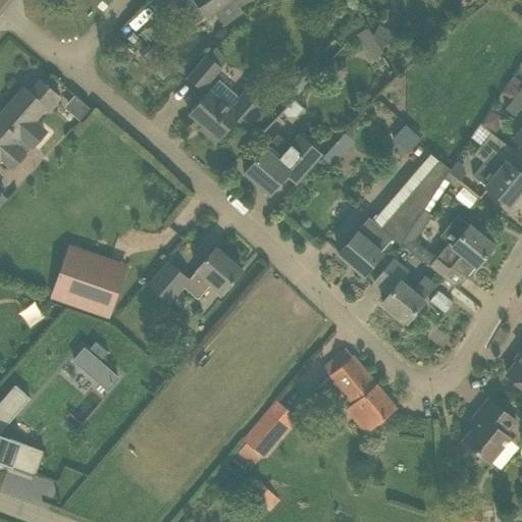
[(245,0),(185,0),(175,7),(190,28),(228,0),(235,0),(239,5),(245,0)]
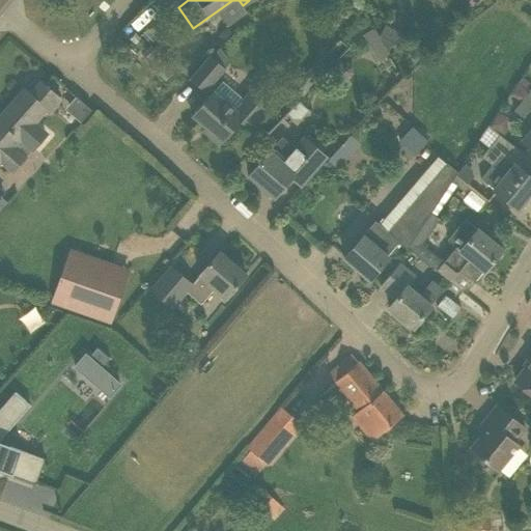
[(227,27),(219,33),(224,39),(232,33),(227,27)]
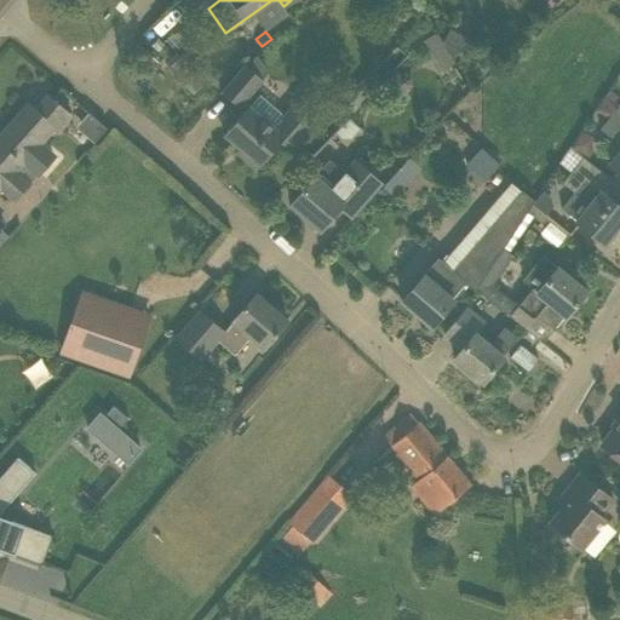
[(455,63),(443,42),(436,32),(419,42),(438,73),(455,63)]
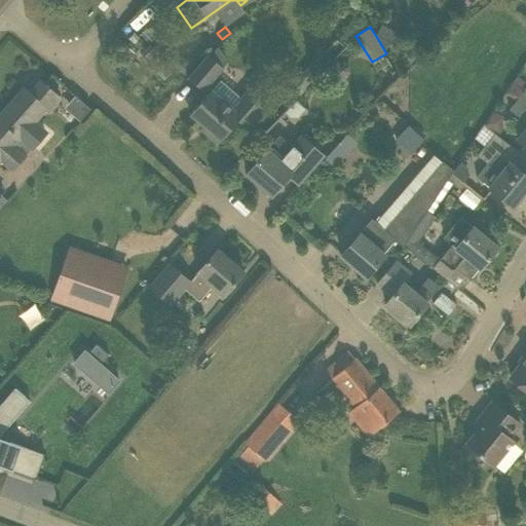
[(208,54),(187,77),(202,91),(223,69),(208,54)]
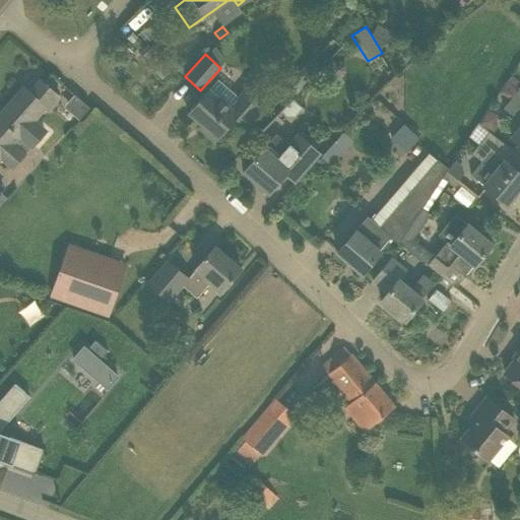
[(304,66),(314,76),(323,67),(313,58),(304,66)]
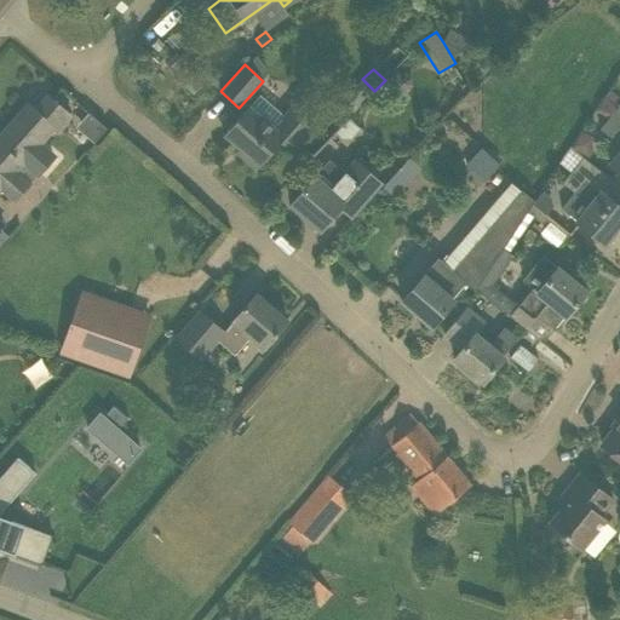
[(392,79),(394,87),(400,92),(408,91),(413,84),(412,76),(405,72),(397,73),(392,79)]
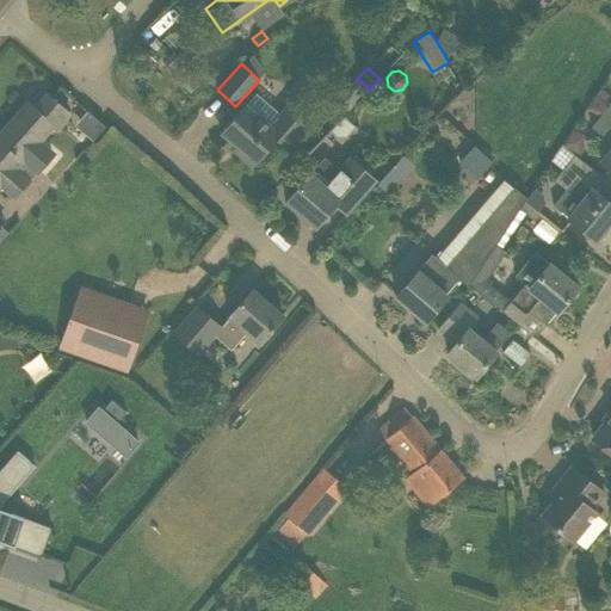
[(57,128),(69,113),(47,94),(35,109),(28,103),(0,134),(0,186),(14,201),(24,190),(8,176),(54,125),(57,128)]
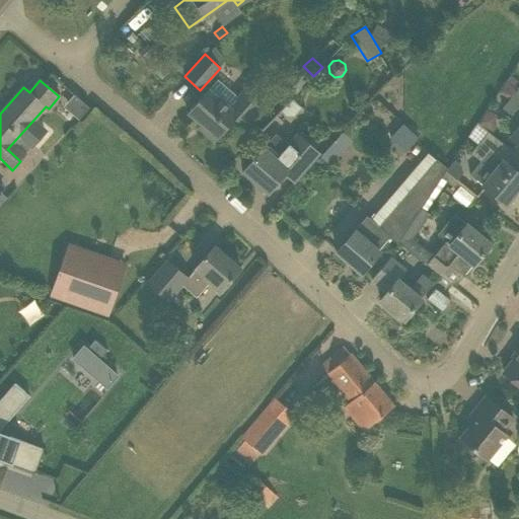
[(199,127),(203,131),(215,142),(234,120),(244,128),(265,105),(244,87),(228,106),(208,88),(188,113),(201,125),(199,127)]
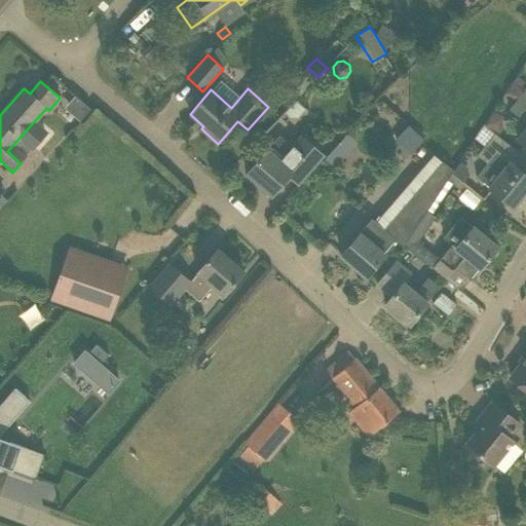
[(525,146),(525,89),(510,112),(525,124),(525,127),(517,140),(525,146)]
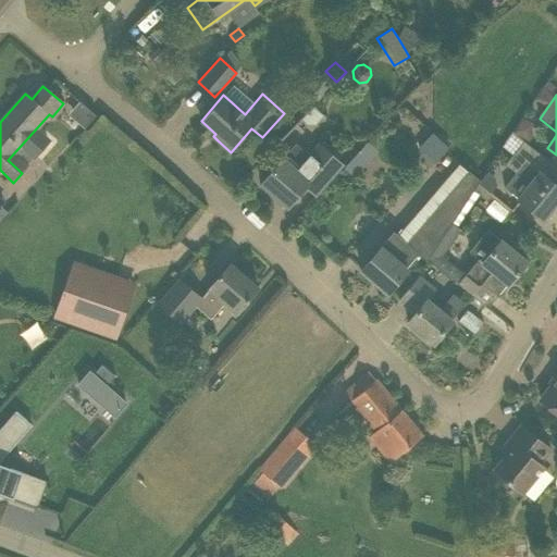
[(75,116),(86,126),(96,115),(82,102),(74,110),(75,116)]
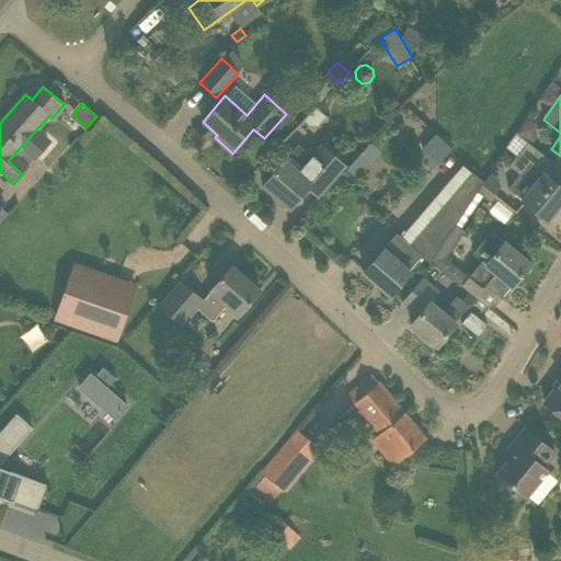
[(297,141),(310,151),(318,141),(305,132),(297,141)]
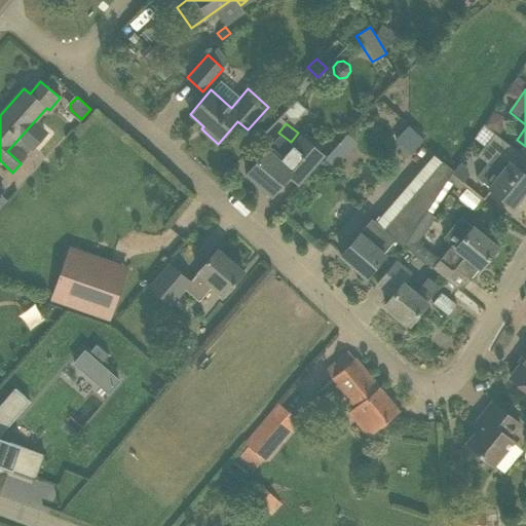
[(411,153),(424,139),(409,124),(396,139),(411,153)]
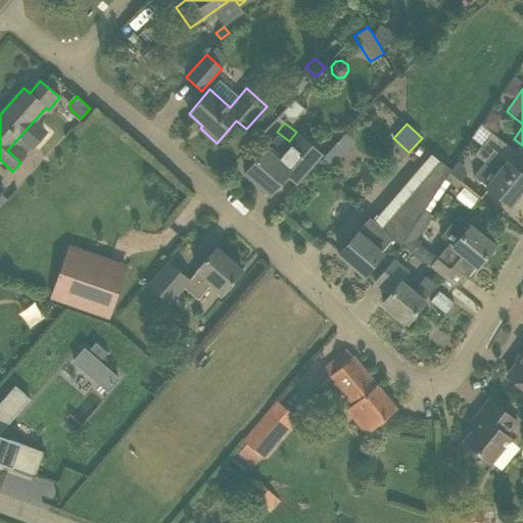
[(473,176),(487,187),(511,206),(522,190),(522,174),(508,161),(516,151),(491,133),(474,154),(484,162),(473,176)]
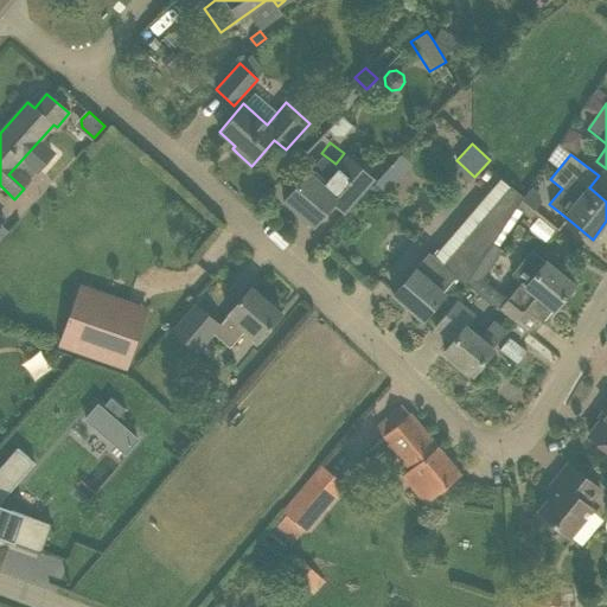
[(372,179),(347,157),(338,168),(323,155),(285,200),(313,225),(333,203),(344,211),(372,179)]
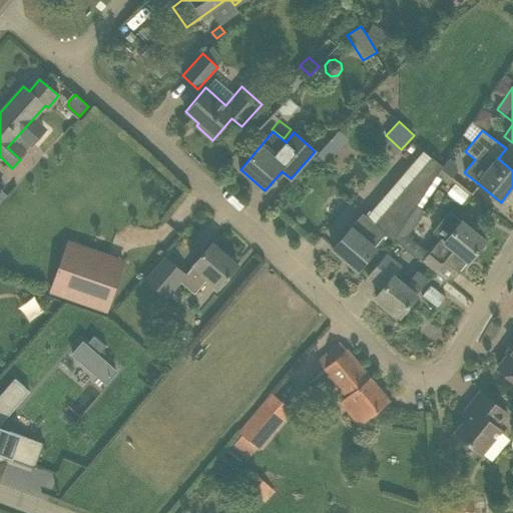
[(329,141),(317,154),(327,163),(339,149),(329,141)]
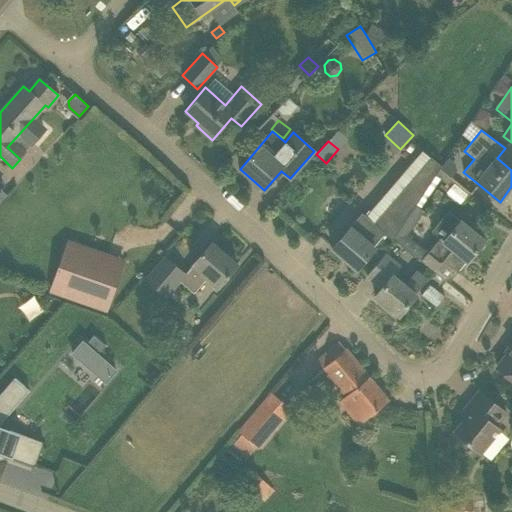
[(431,156),(374,222),(387,233),(393,239),(442,165),(431,156)]
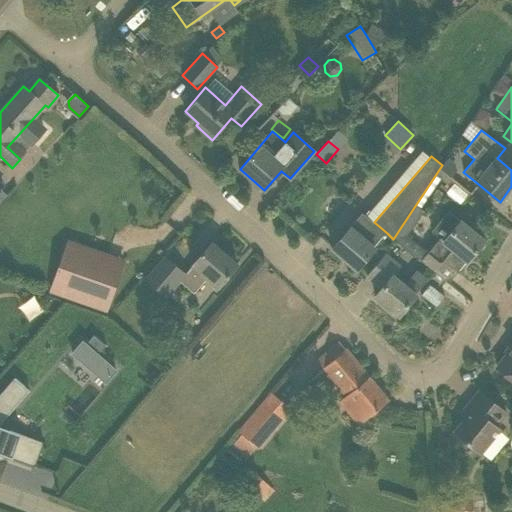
[(459,201),(467,193),(456,183),(449,191),(459,201)]
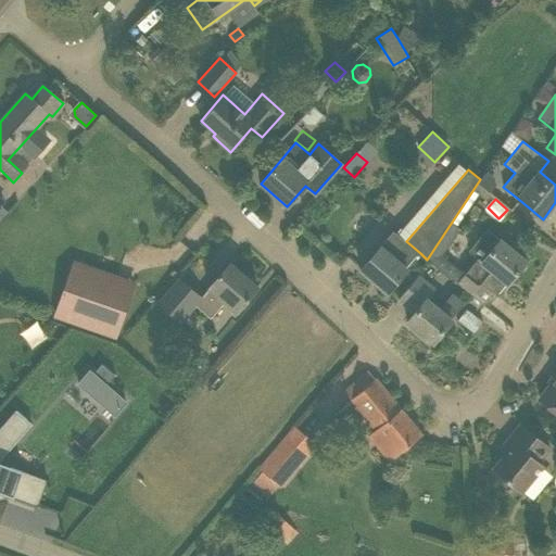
[(487,307),(526,261),(487,228),(468,251),(477,258),(457,282),(487,307)]
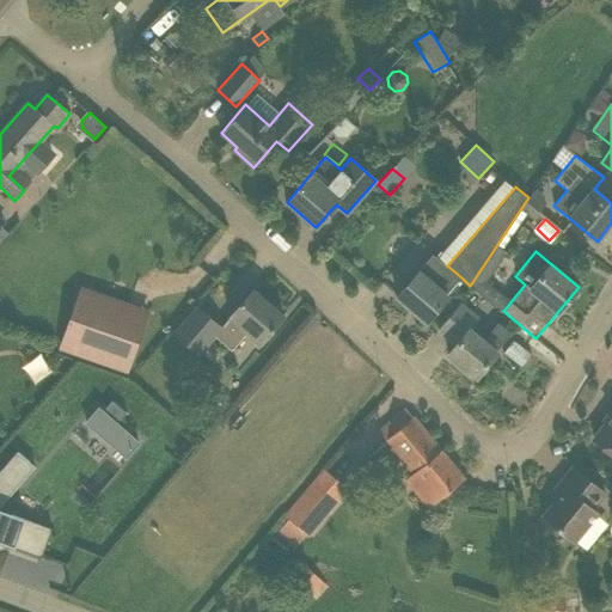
[(434,254),(418,270),(397,297),(426,322),(463,279),(447,265),(434,254)]
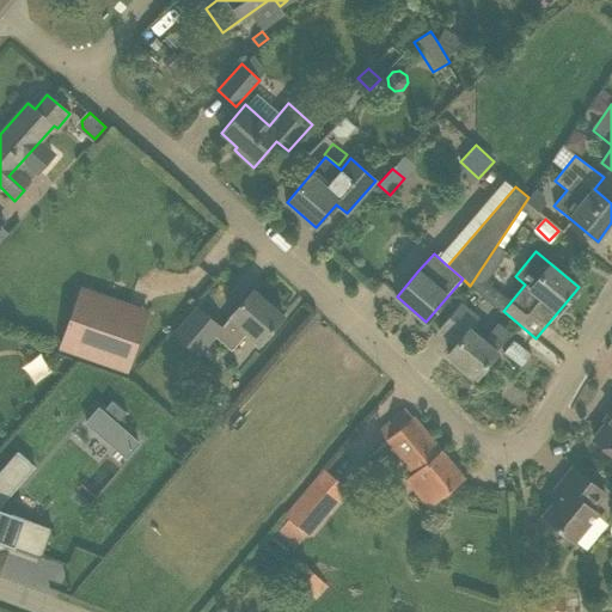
[(283,316),(252,289),(230,317),(231,317),(221,328),(197,306),(175,334),(199,355),(215,335),(232,349),(248,331),(261,343),(283,316)]
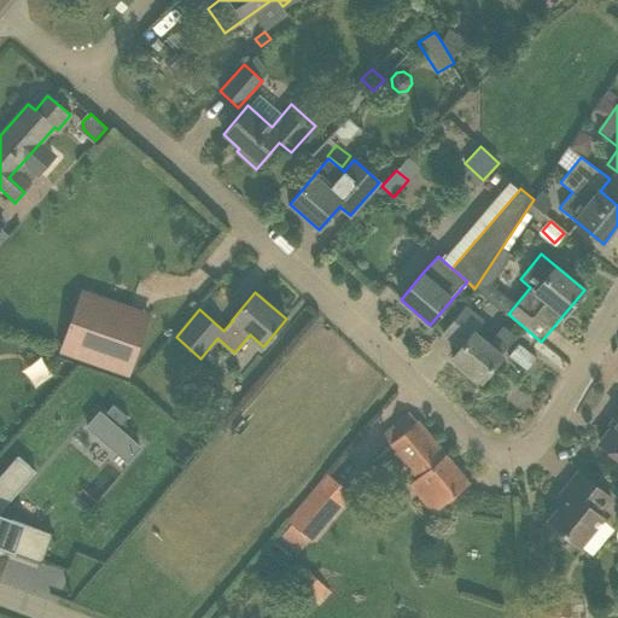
[(501,355),(517,337),(503,325),(487,344),(474,332),(484,320),(466,304),(443,332),(461,348),(453,357),(482,380),(502,356),(501,355)]
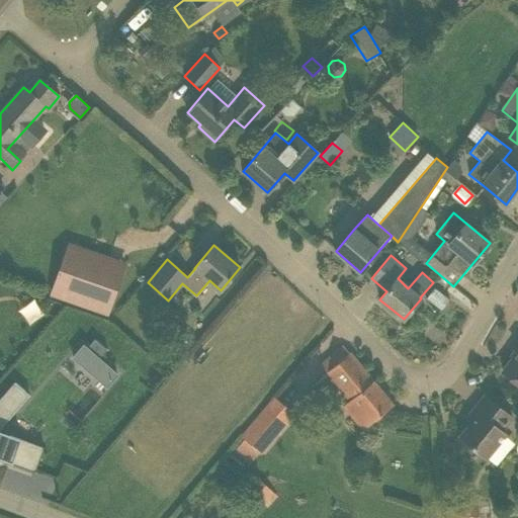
[(64,258),(52,292),(108,313),(120,277),(64,258)]
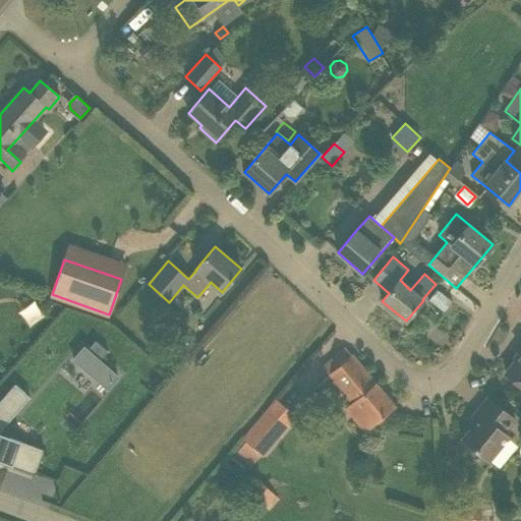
[(177,345),(187,354),(196,343),(186,334),(177,345)]
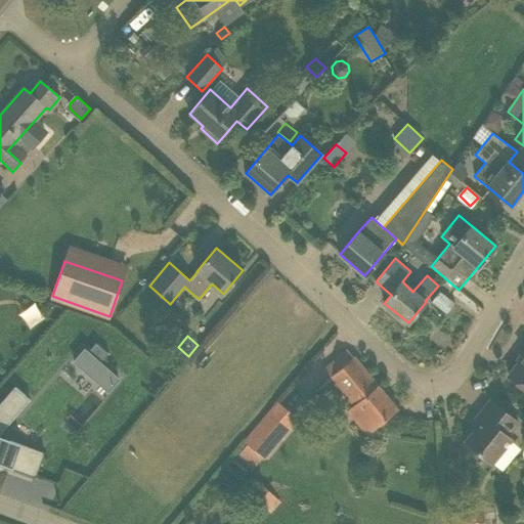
[(107,391),(119,379),(85,349),(74,361),(107,391)]
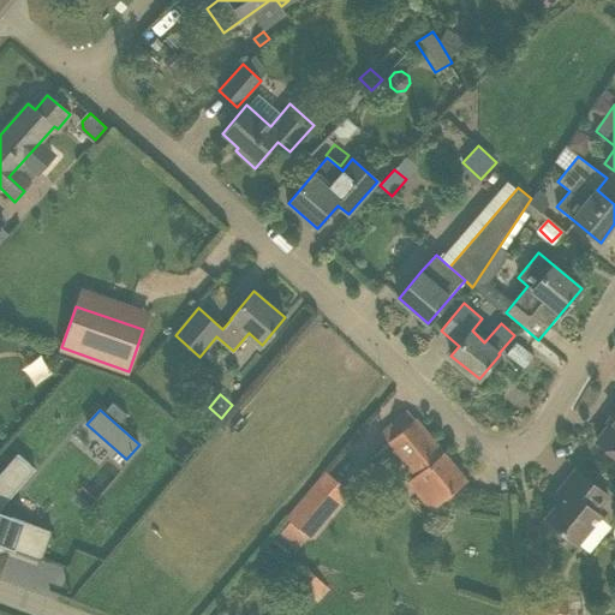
[(407,410),(389,425),(380,433),(388,442),(387,443),(428,494),(421,501),(431,512),(465,479),(407,410)]
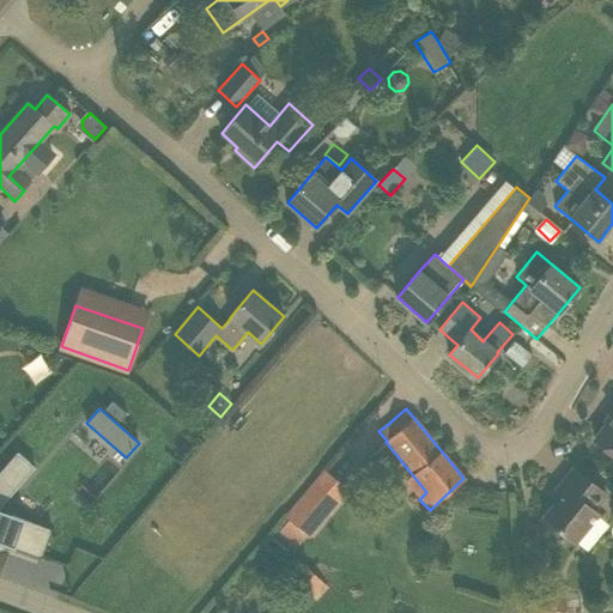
[(612,410),(612,412),(612,416),(595,441),(612,453),(612,410)]
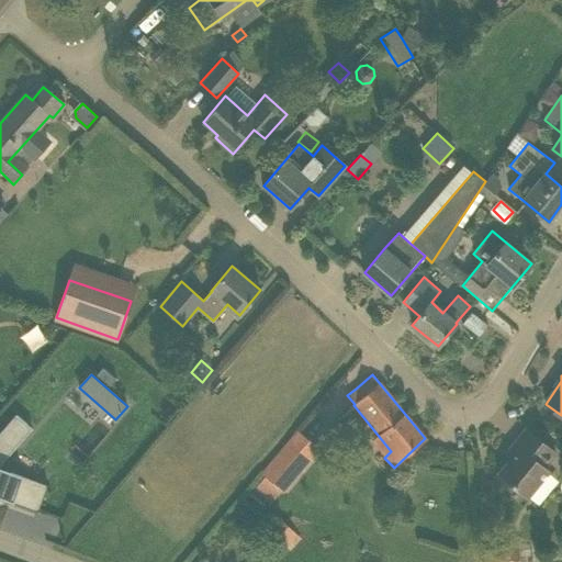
[(127,402),(134,395),(116,380),(110,386),(127,402)]
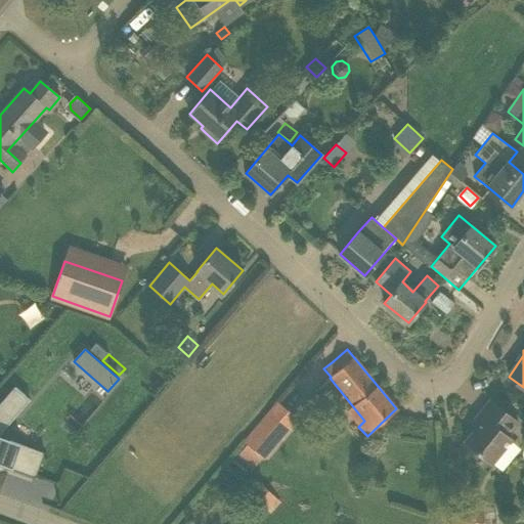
[(15,386),(0,402),(0,463),(36,477),(45,451),(0,435),(0,434),(31,399),(15,386)]
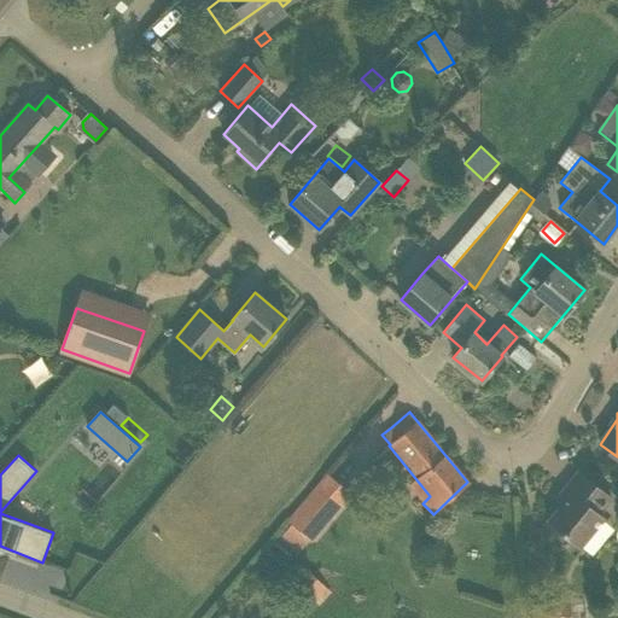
[(567,497),(548,522),(578,547),(604,517),(598,512),(610,497),(579,471),(561,493),(567,497)]
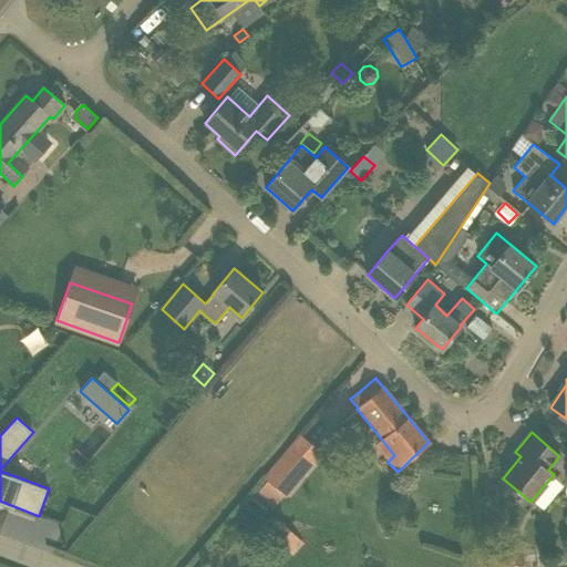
[(264,476),(266,478),(268,481),(257,493),(272,507),(278,502),(284,495),(286,497),(322,454),(299,434),(264,476)]
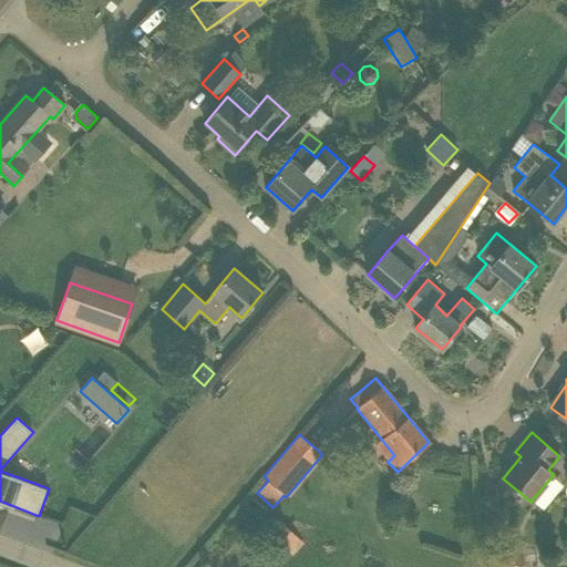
[(285,525),(274,537),(292,556),(305,544),(285,525)]
